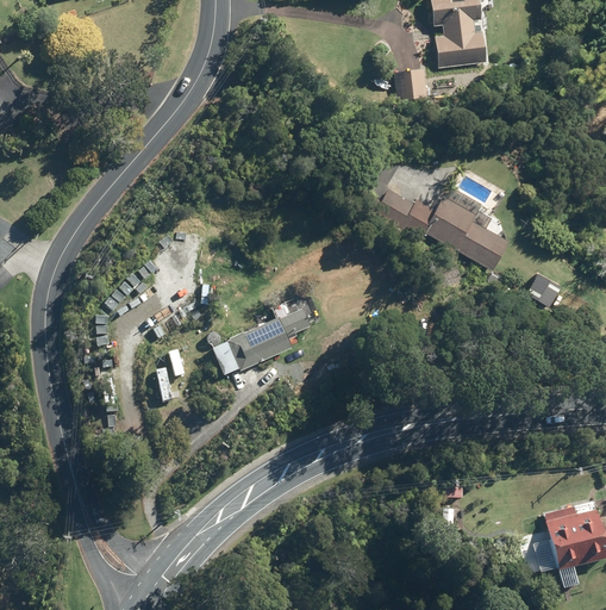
[(474,31),(473,19),(479,18),(476,0),(449,0),(447,0),(428,0),(432,24),(441,23),(443,35),(435,36),(438,68),(486,61),(481,30),(474,31)]
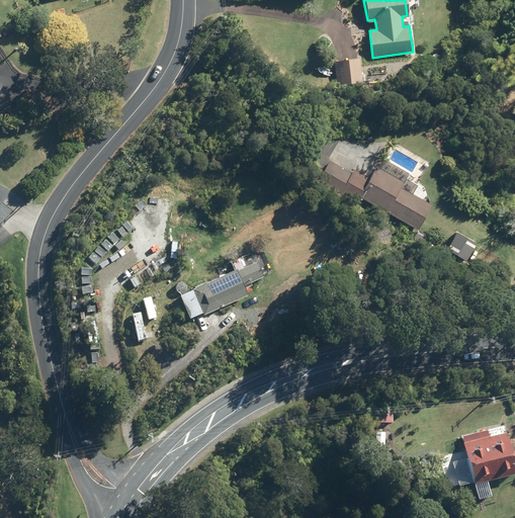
[(359,57),(334,61),(339,94),(364,90),(362,79),(366,78),(365,73),(362,74),(359,57)]
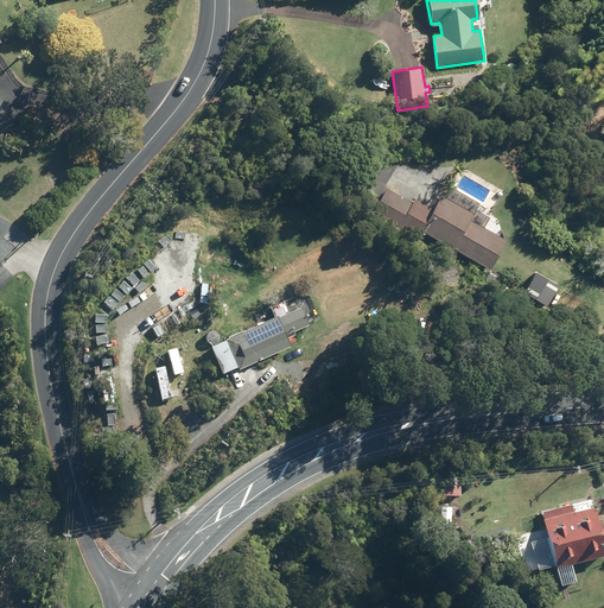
[(411,202),(387,188),(373,210),(402,228),(405,225),(421,233),(423,230),(489,268),(506,240),(468,219),(471,213),(439,194),(432,208),(414,197),(411,202)]
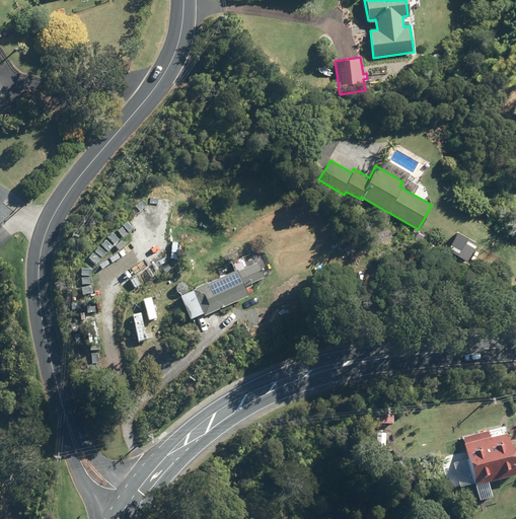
[(239,257),(228,263),(232,272),(235,271),(243,267),(239,257)]
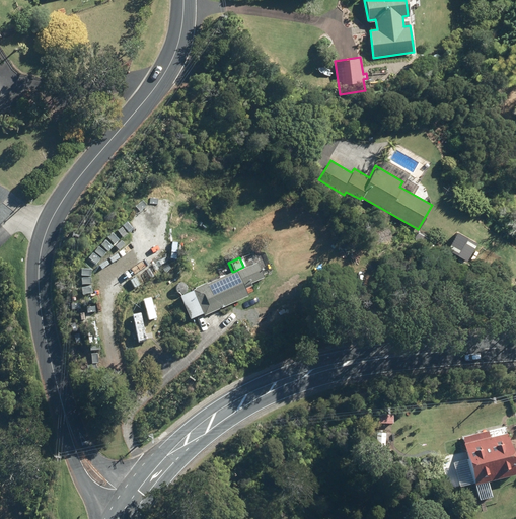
[(263,279),(256,264),(236,273),(235,271),(232,272),(193,290),(193,291),(177,299),(190,321),(202,314),(203,316),(246,297),(243,290),(250,287),(250,285),(263,279)]
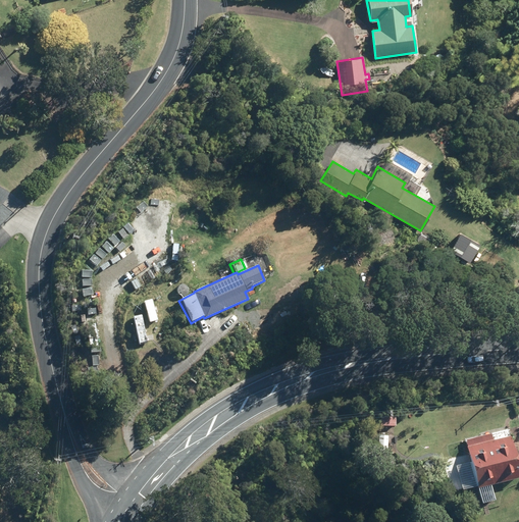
[(380,413),(379,424),(396,425),(396,414),(380,413)]
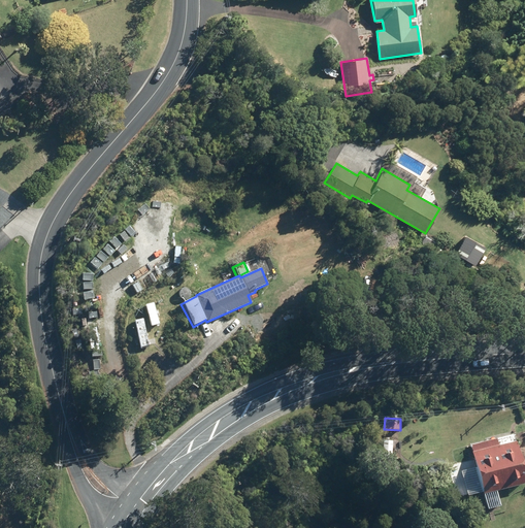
[(498,443),(497,438),(471,443),(482,492),(485,507),(498,504),(495,489),(524,483),(524,477),(516,440),(498,443)]
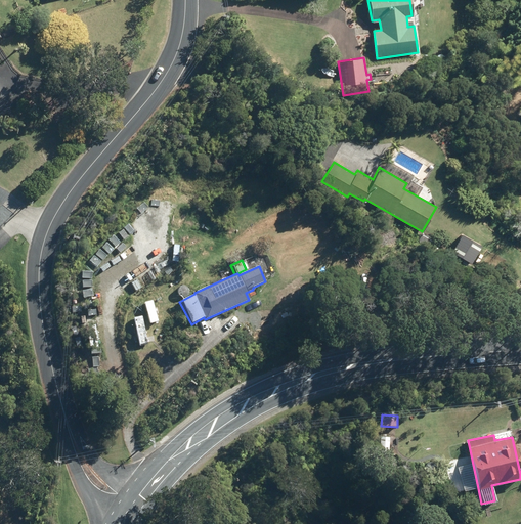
[(443,454),(440,440),(430,443),(434,456),(443,454)]
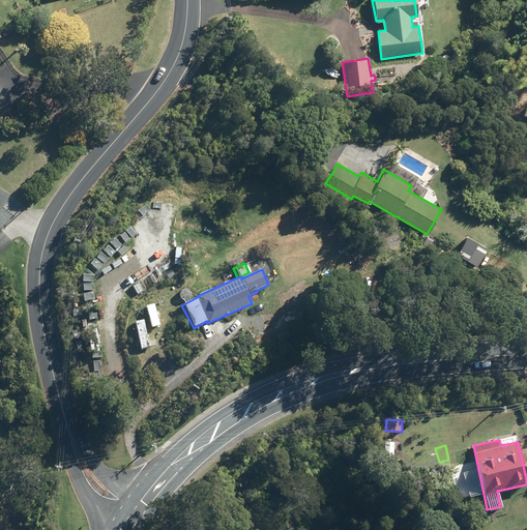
[(428,450),(417,452),(419,463),(430,461),(428,450)]
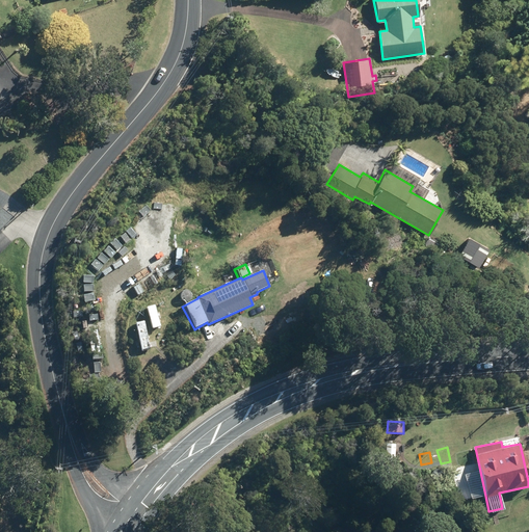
[(457,484),(453,475),(447,477),(450,486),(457,484)]
